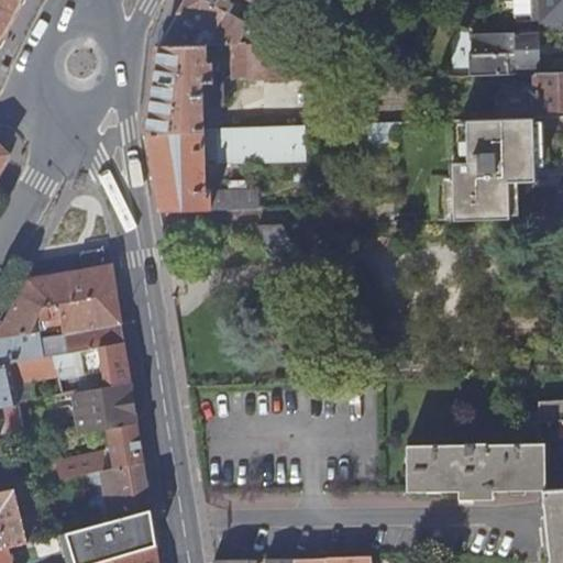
[(0,0),(0,41),(21,0),(0,0)]
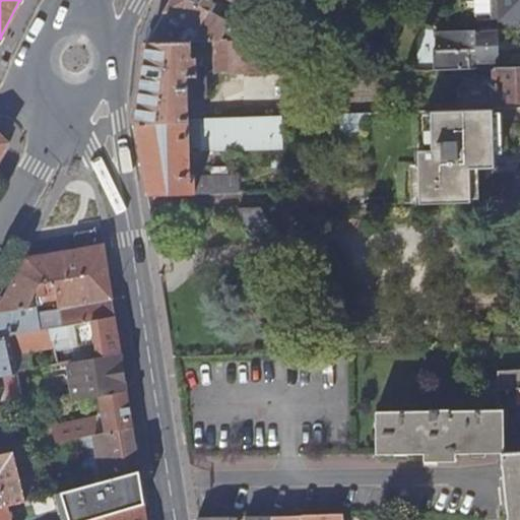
[(210,11),(189,0),(169,0),(146,42),(191,40),(213,39),(217,39),(228,21),(210,11)]
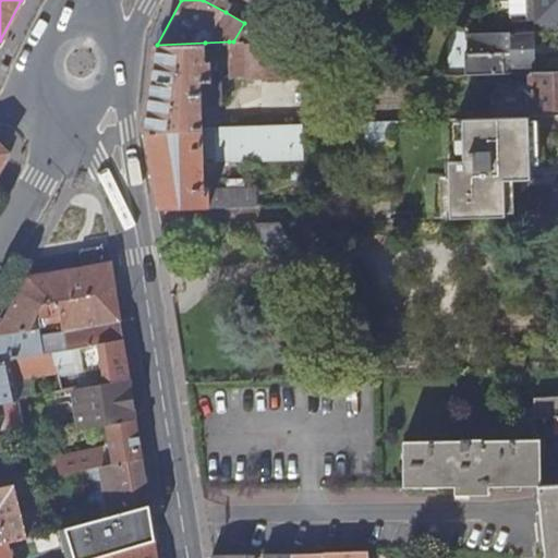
[(203,0),(226,12),(231,2),(226,0),(246,0),(257,7),(261,0),(266,0),(314,26),(323,11),(303,0),(203,0)]
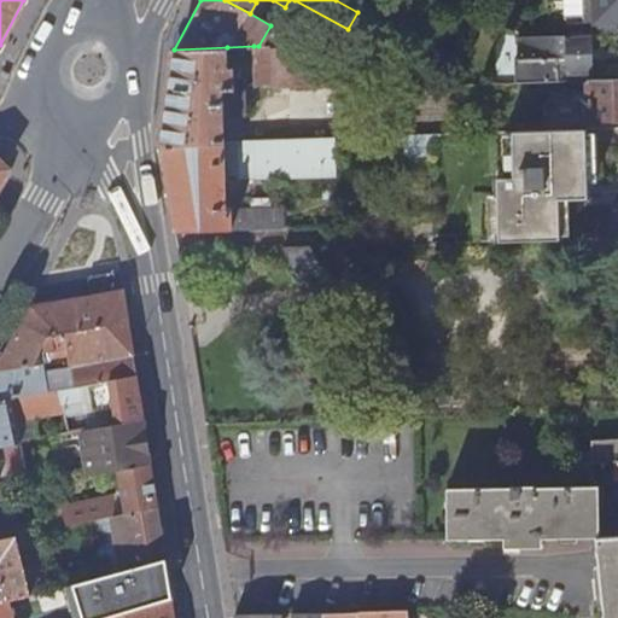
[(617,0),(592,0),(594,16),(594,23),(617,22),(617,0)]
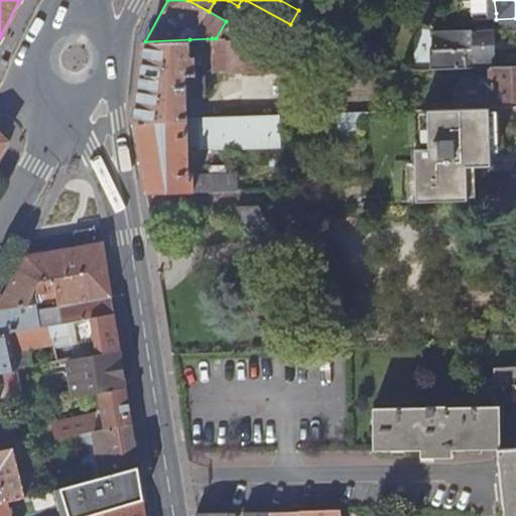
[(515,27),(515,18),(496,19),(490,29),(491,29),(496,29),(515,27)]
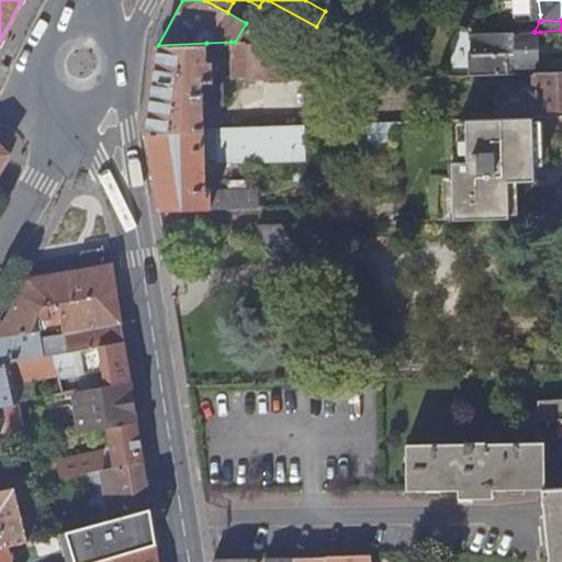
[(476,34),(469,35),(471,75),(515,74),(515,68),(537,67),(535,32),(534,32),(476,34)]
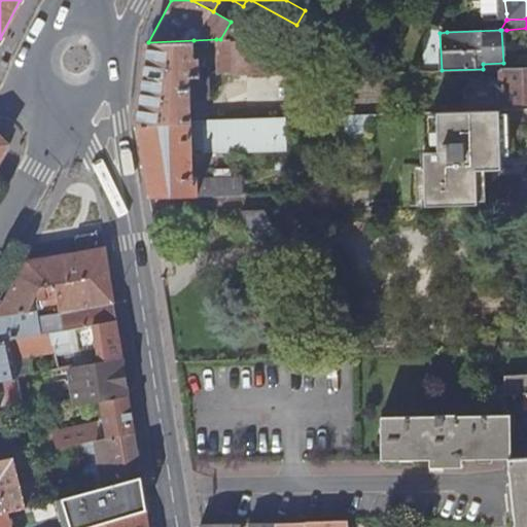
[(220,39),(216,39),(218,72),(310,68),(309,37),(260,38),(220,39)]
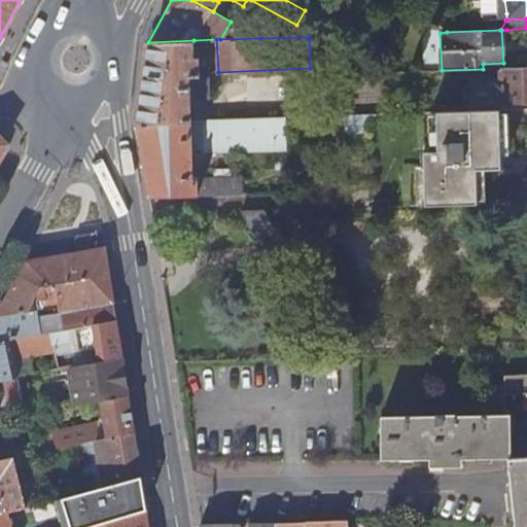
[(194,40),(148,42),(138,124),(190,121),(190,100),(209,99),(208,75),(199,75),(199,58),(195,59),(194,40)]
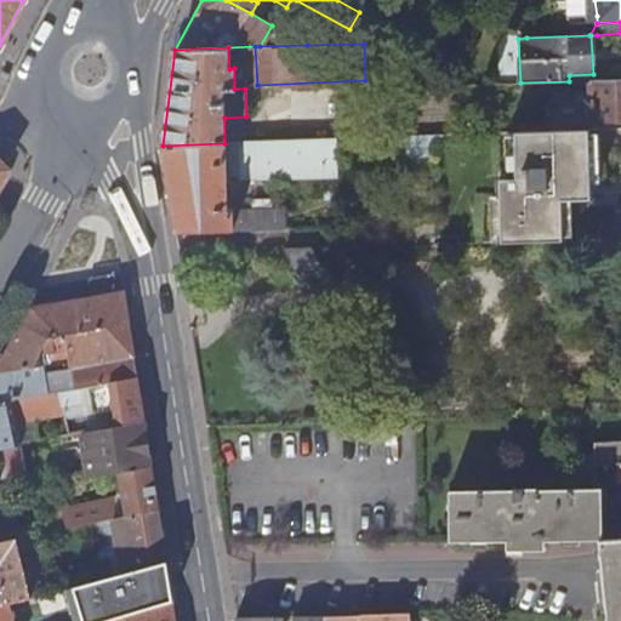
[(620,79),(590,81),(592,120),(620,119),(620,79)]
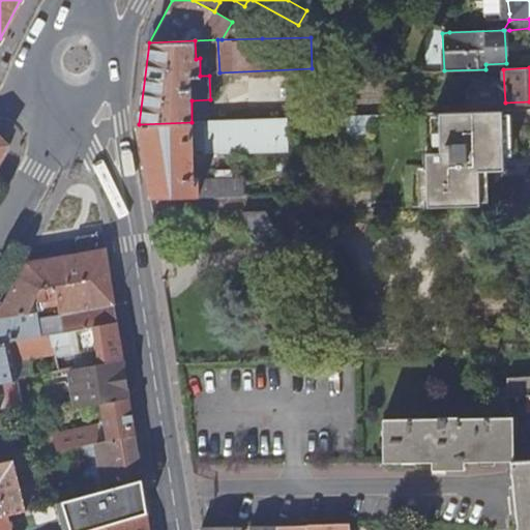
[(502,110),(458,111),(439,112),(440,151),(425,152),(428,205),(479,204),(478,170),(503,169),(502,110)]
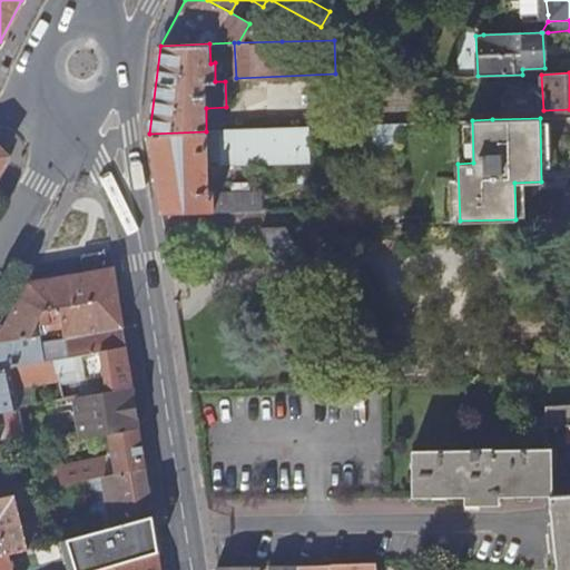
[(395,141),(395,124),(365,125),(366,143),(395,141)]
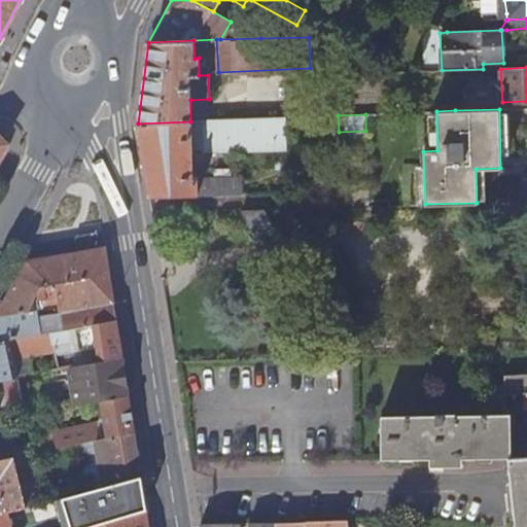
[(285,116),(219,120),(190,121),(138,124),(149,198),(241,194),(241,178),(231,179),(230,170),(215,171),(215,179),(198,180),(197,176),(192,176),(191,148),(202,148),(202,152),(285,150),(285,116)]
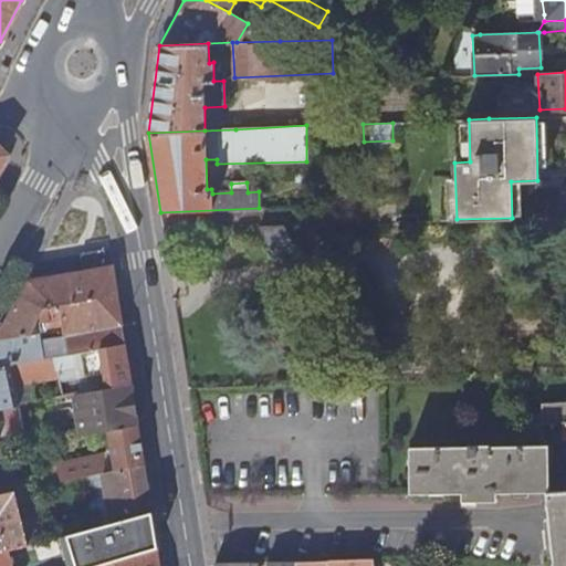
[(293,248),(282,224),(258,226),(273,257),(293,248)]
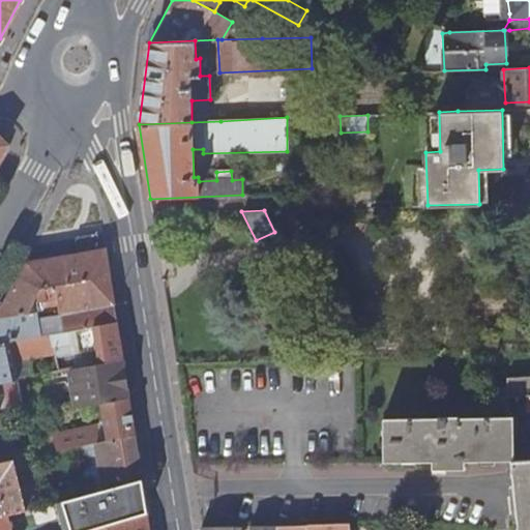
[(26,265),(65,257),(62,246),(33,253),(26,265)]
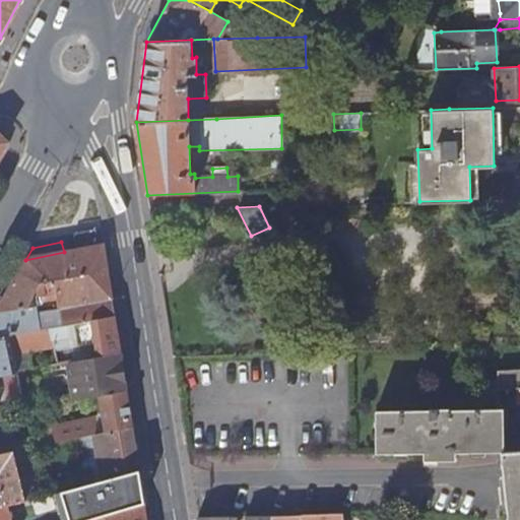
[(0,335),(43,328),(50,327),(115,316),(104,243),(64,252),(25,260),(0,306),(0,335)]
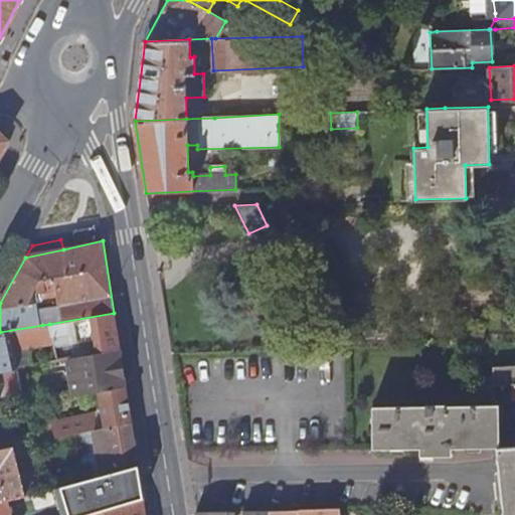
[(114,313),(49,324),(55,354),(57,361),(67,359),(120,349),(114,313)]
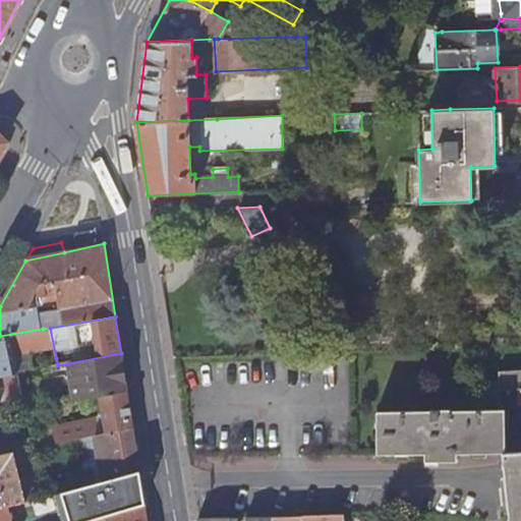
[(46,349),(43,329),(0,336),(0,377),(17,373),(12,350),(13,349),(16,351),(30,348),(30,352),(46,349)]
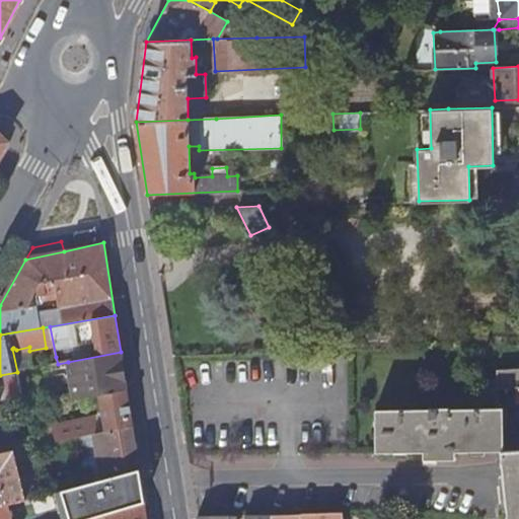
[(121,352),(68,362),(76,399),(98,395),(127,389),(121,352)]
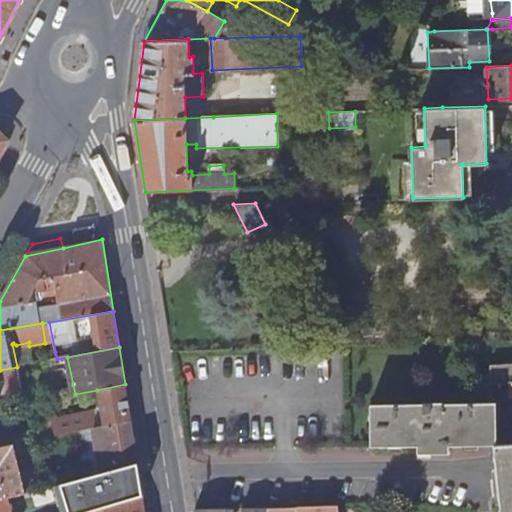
[(57,359),(55,352),(48,354),(50,361),(57,359)]
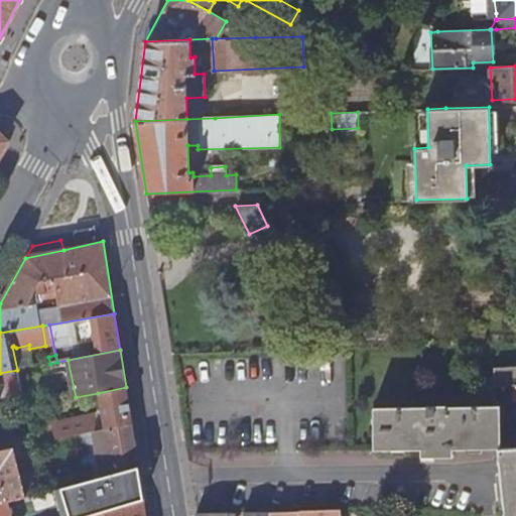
[(515,384),(515,366),(495,367),(495,384),(515,384)]
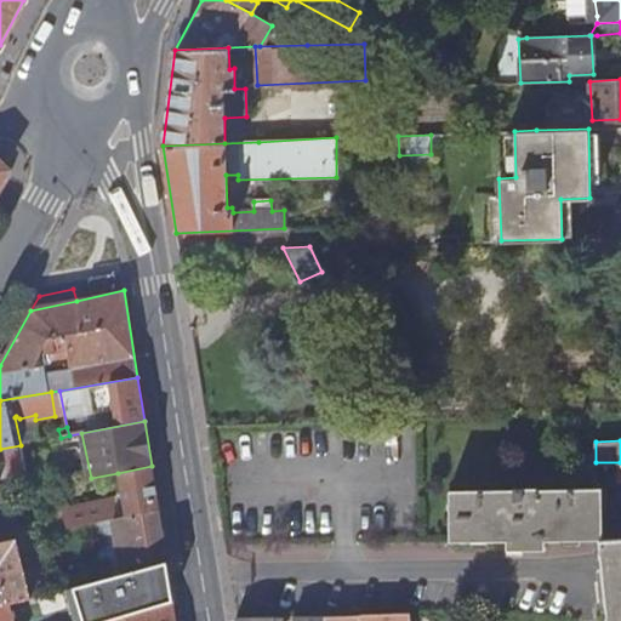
[(152,466),(118,473),(125,517),(158,510),(152,466)]
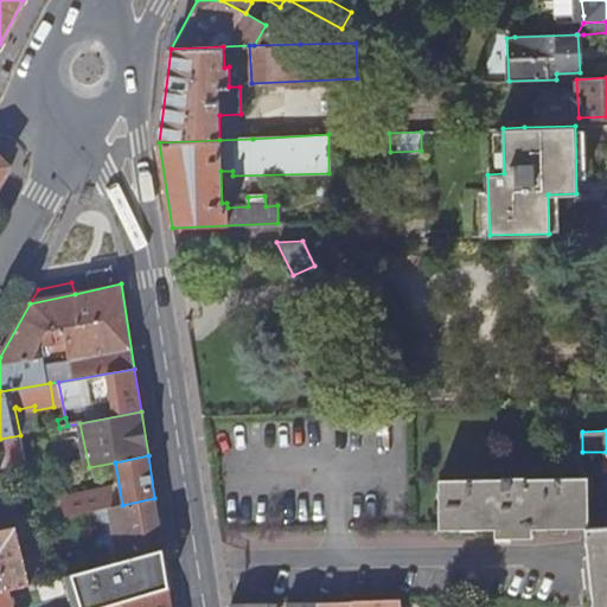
[(0,484),(30,478),(29,470),(0,474),(0,484)]
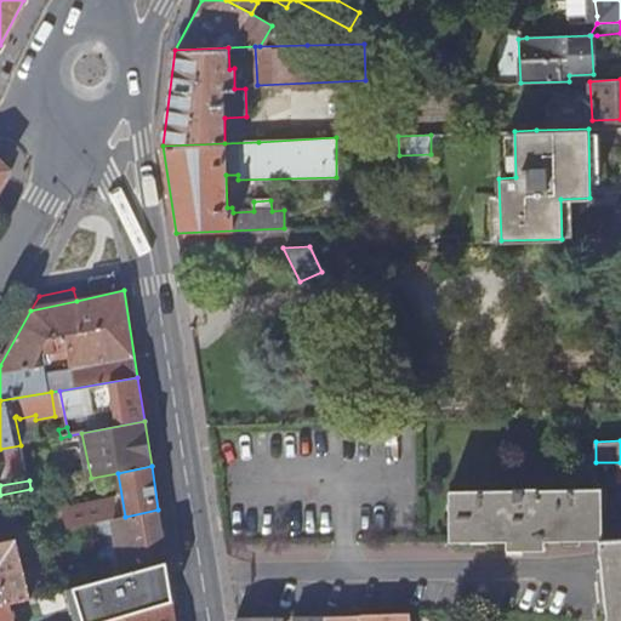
[(513,489),(448,491),(449,541),(506,540),(506,550),(545,548),(545,539),(598,537),(602,571),(607,620),(620,620),(620,536),(603,537),(600,486),(541,489),(541,488),(513,488),(513,489)]
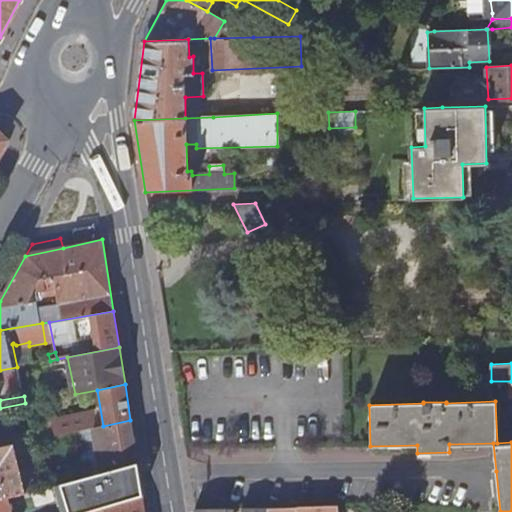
[(93,428),(98,427),(96,417),(73,421),(75,432),(78,431),(93,428)]
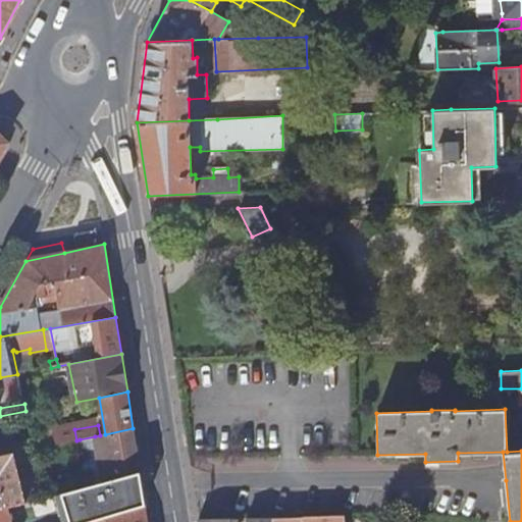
[(140,471),(133,428),(105,434),(100,435),(95,436),(104,481),(140,471)]
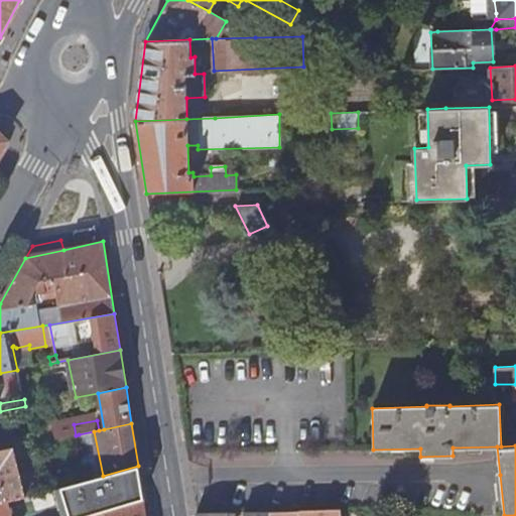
[(88,480),(103,476),(94,431),(79,434),(88,480)]
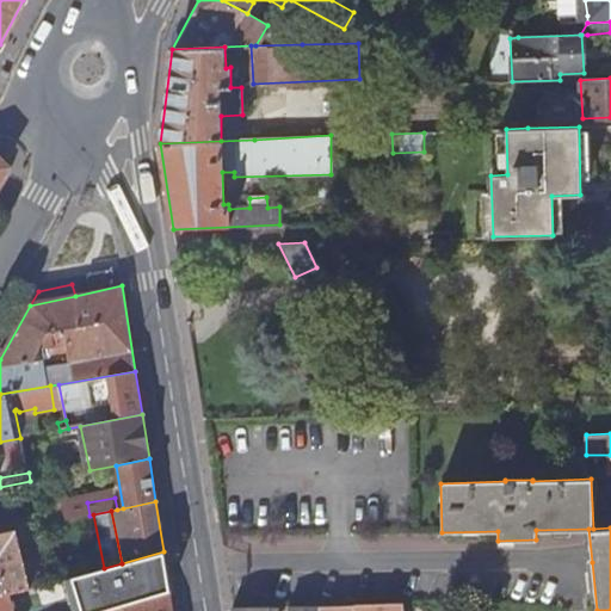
[(0,534),(0,585),(2,596),(5,594),(30,587),(18,530),(0,534)]
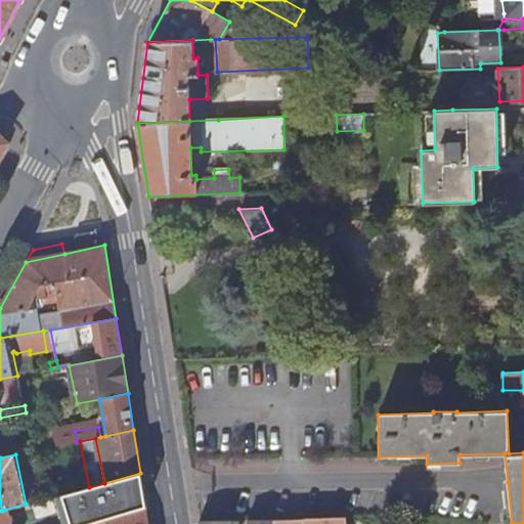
[(89,523),(145,507),(140,473),(104,483),(89,487),(55,496),(63,523),(89,523)]
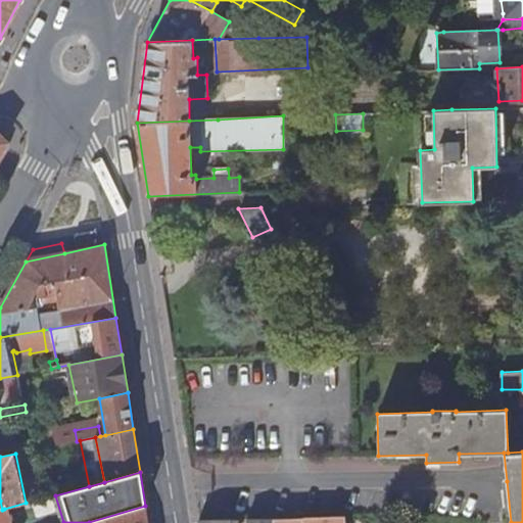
[(147,522),(145,506),(89,522),(147,522)]
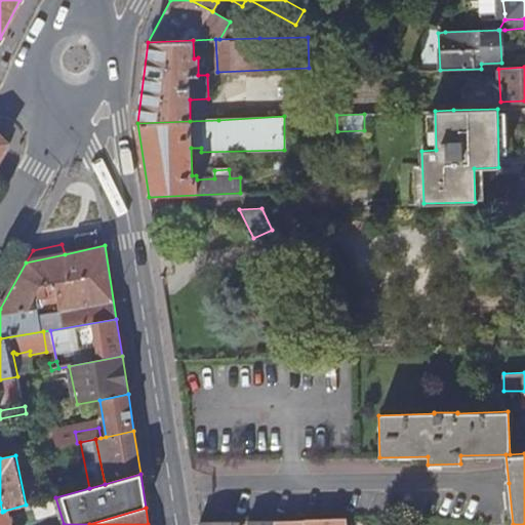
[(2,512),(0,512),(0,524),(8,524),(4,511),(2,512)]
